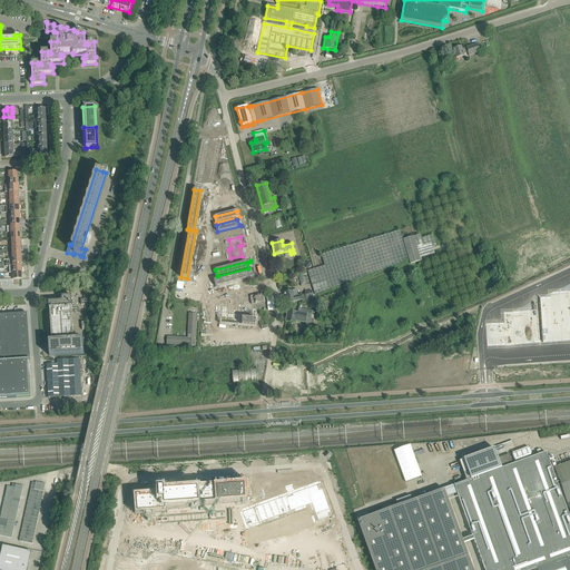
[(253,269),(214,279),(215,286),(254,276),(253,269)]
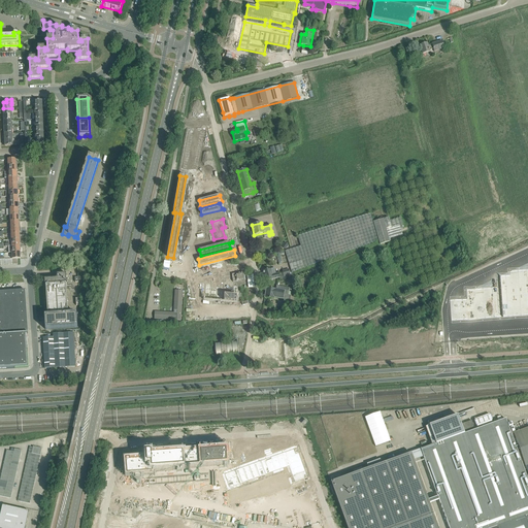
[(274,268),(263,271),(265,282),(279,277),(278,273),(276,274),(274,268)]
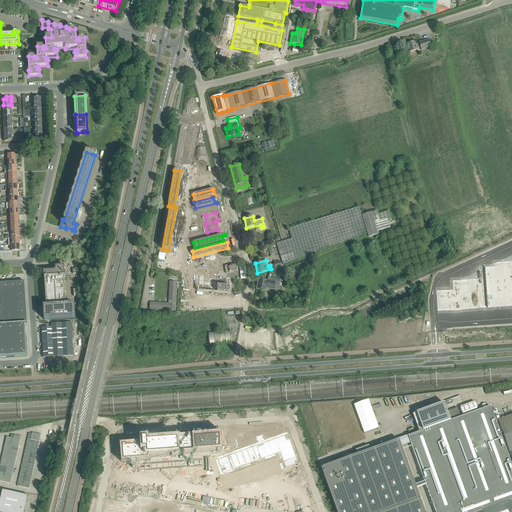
[(65,276),(64,270),(64,265),(55,266),(55,270),(43,271),(43,277),(44,277),(46,306),(43,306),(44,319),(48,319),(75,318),(75,315),(74,306),(75,306),(75,304),(69,304),(66,305),(64,276),(65,276)]
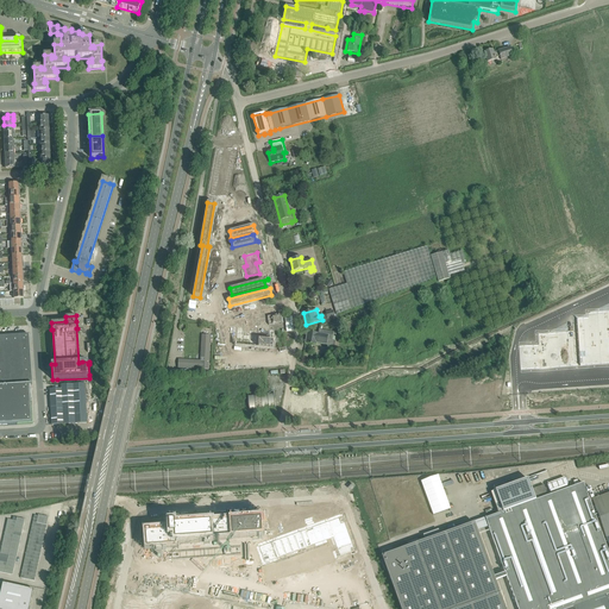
[(281,315),(268,316),(269,325),(277,325),(277,324),(281,322),(281,320),(282,320),(281,315)]
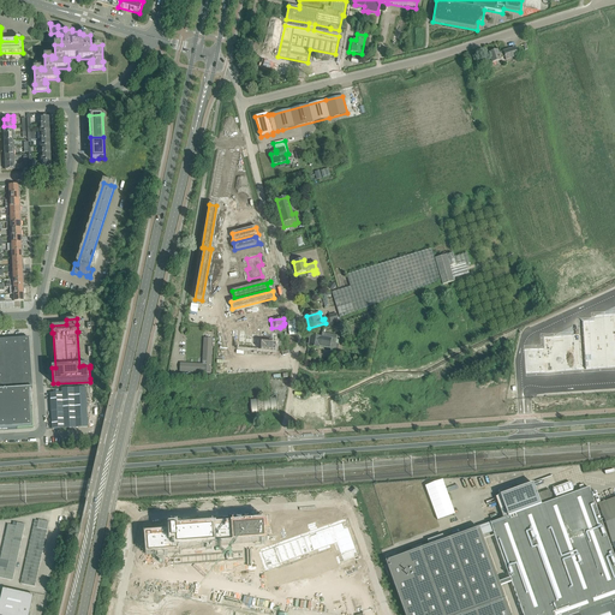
[(242,332),(242,333),(244,333),(243,339),(273,341),(273,335),(276,335),(276,334),(242,332)]
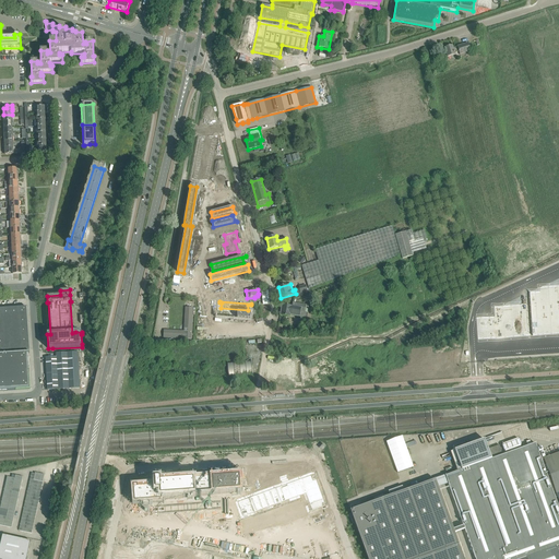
[(282,305),(280,316),(290,318),(290,316),(304,318),(306,305),(293,302),(292,306),(282,305)]
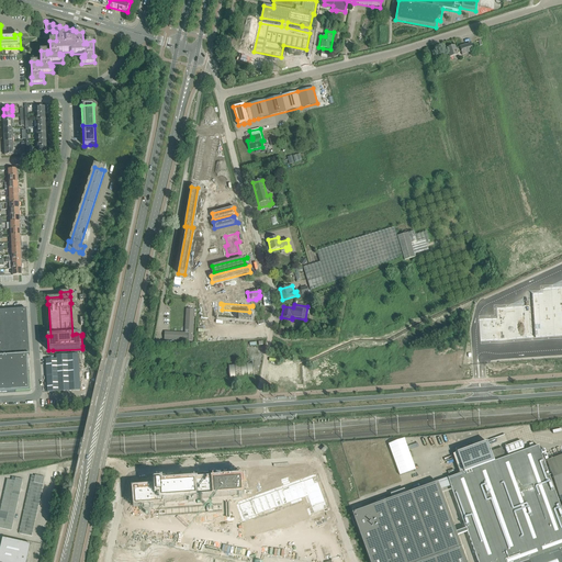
[(26,308),(0,310),(0,356),(30,355),(26,308)]
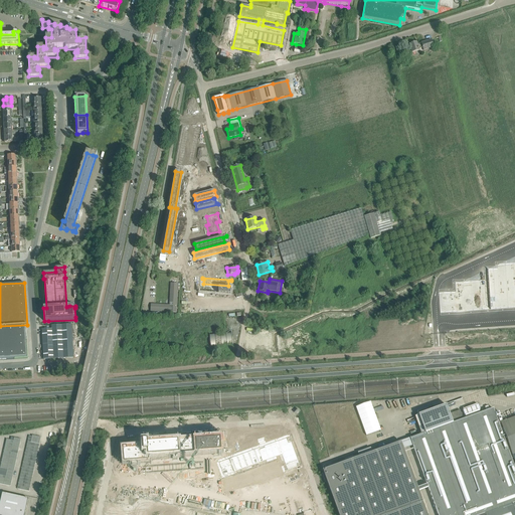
[(151,304),(151,311),(176,313),(178,284),(171,284),(169,305),(151,304)]
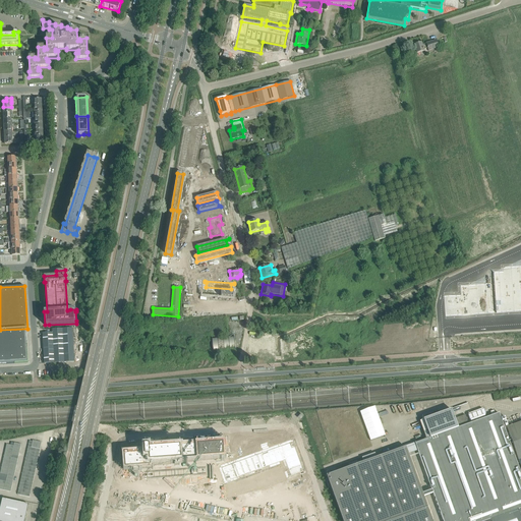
[(203,289),(203,295),(233,298),(234,291),(203,289)]
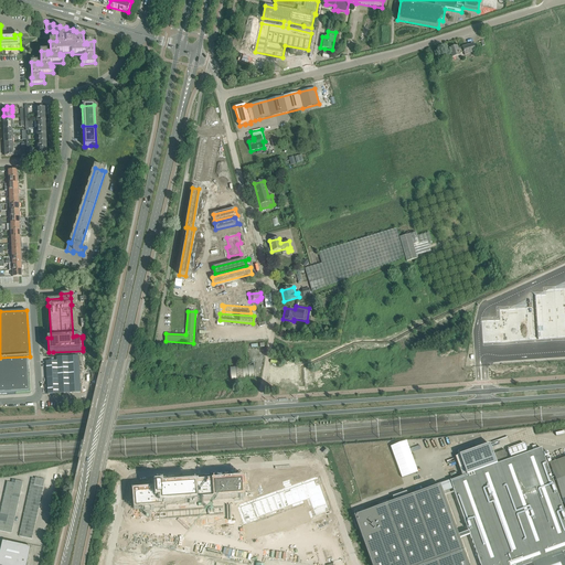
[(28,358),(30,358),(30,356),(0,358),(0,395),(31,393),(28,358)]
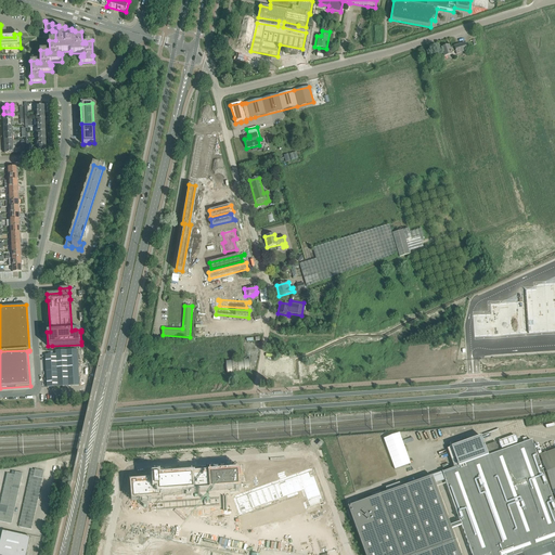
[(55,355),(46,355),(47,387),(79,386),(77,350),(55,351),(55,355)]
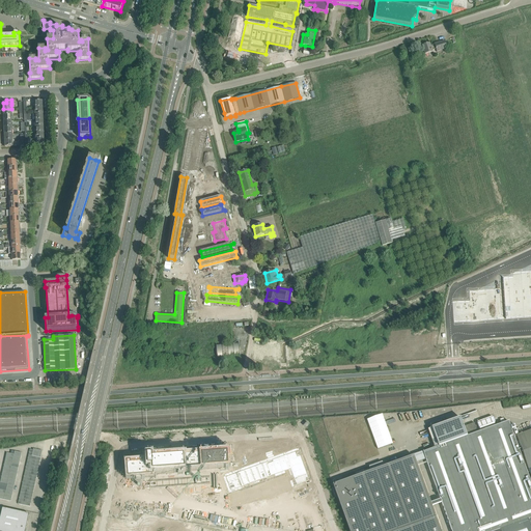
[(239,343),(216,344),(217,357),(240,356),(239,343)]
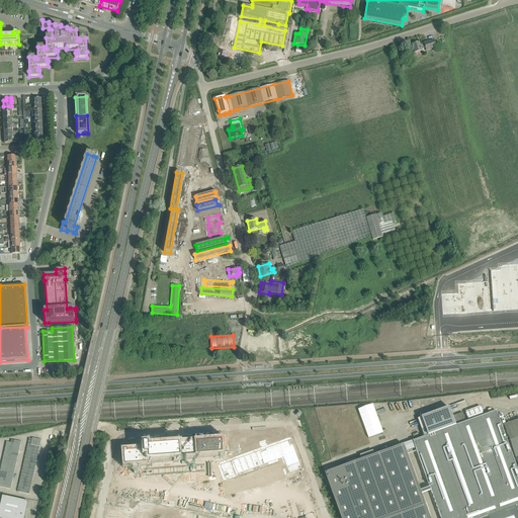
[(468,419),(483,413),(480,407),(465,412),(468,419)]
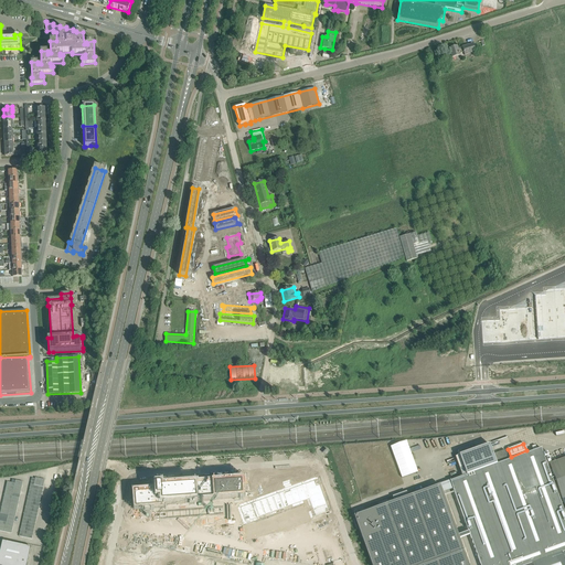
[(467,476),(450,481),(480,564),(564,564),(564,562),(562,553),(564,552),(564,514),(541,448),(497,465),(490,445),(471,451),(469,447),(458,451),(467,476)]
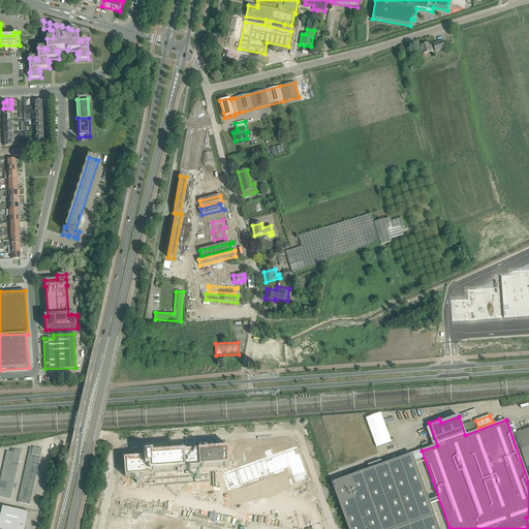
[(472,422),(463,425),(466,433),(475,430),(472,422)]
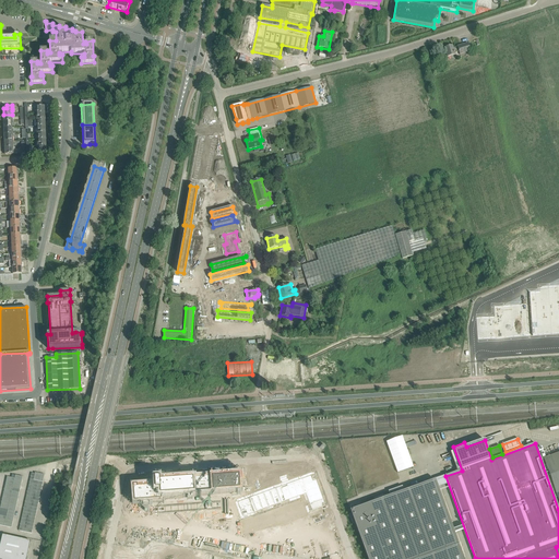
[(558,452),(544,459),(558,502),(558,452)]
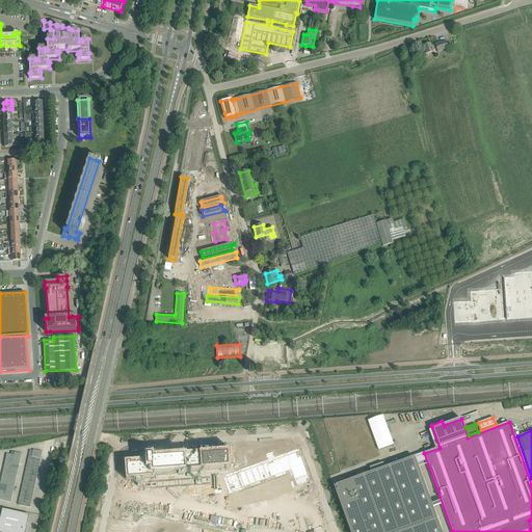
[(240,473),(227,477),(231,491),(291,470),(296,483),(294,484),(295,486),(310,481),(299,451),(286,456),(287,457),(267,464),(267,462),(262,464),(263,467),(240,474),(240,473)]
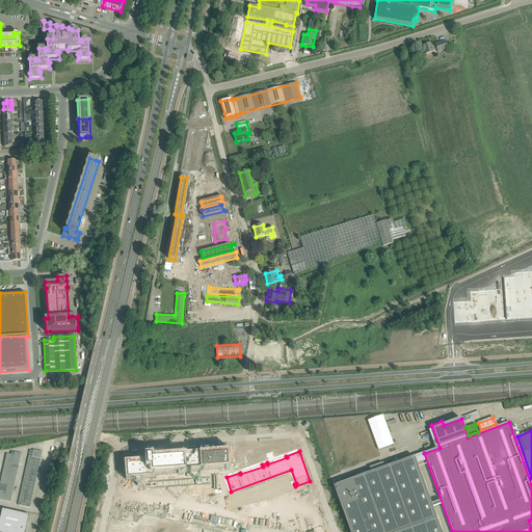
[(139,459),(127,460),(128,478),(154,476),(154,473),(175,472),(175,471),(178,471),(179,471),(182,470),(182,471),(185,471),(185,470),(188,470),(188,471),(191,470),(194,469),(194,470),(197,470),(197,469),(201,469),(201,470),(204,470),(204,468),(207,468),(207,469),(210,469),(210,467),(213,467),(213,469),(216,469),(216,467),(219,467),(219,468),(222,468),(222,466),(225,466),(225,468),(229,468),(228,459),(231,459),(230,452),(227,452),(227,454),(152,460),(152,456),(139,457),(139,459)]
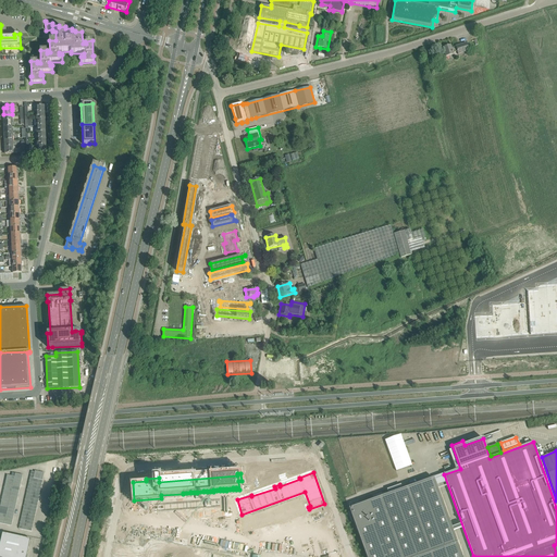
[(388,494),(349,509),(367,556),(366,556),(461,556),(434,478),(403,490),(400,485),(387,490),(388,494)]
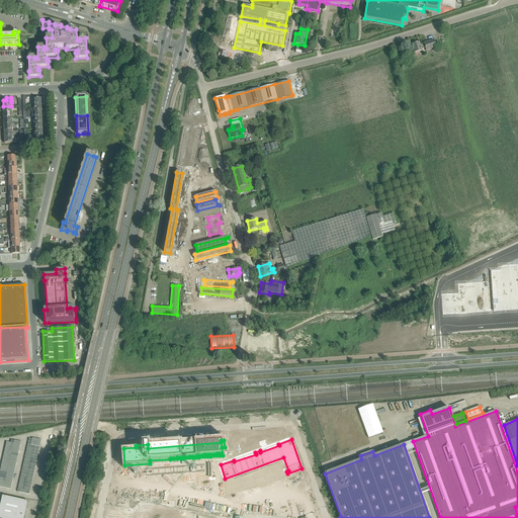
[(2,496),(0,506),(0,517),(24,517),(28,502),(2,496)]
